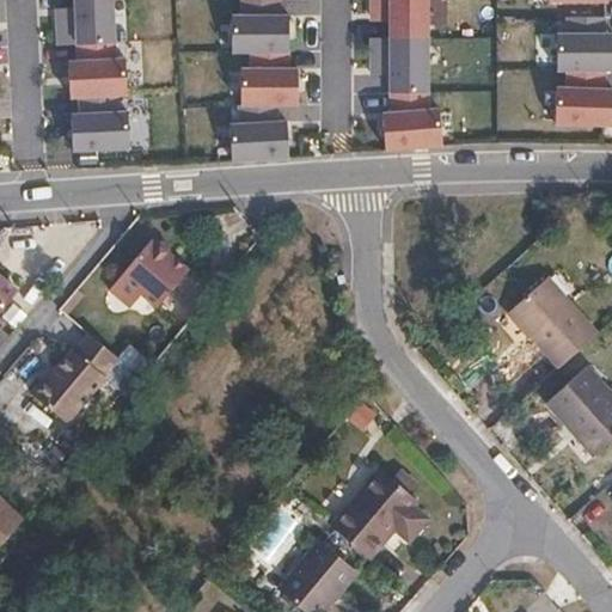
[(61,46),(78,44),(116,43),(114,0),(75,0),(77,8),(60,8),(61,46)]
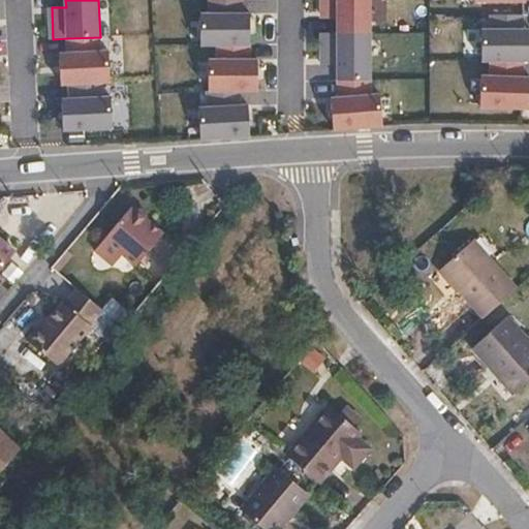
[(241,0),(208,0),(209,13),(200,13),(200,45),(216,45),(249,45),(249,13),(242,13),(241,0)]
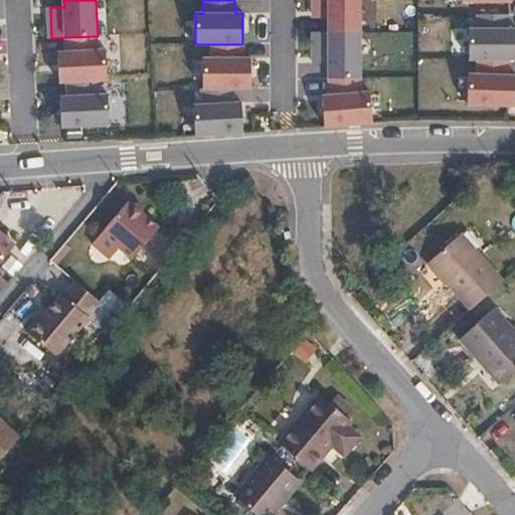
[(358,0),(314,0),(314,18),(328,18),(328,33),(358,33),(358,0)]
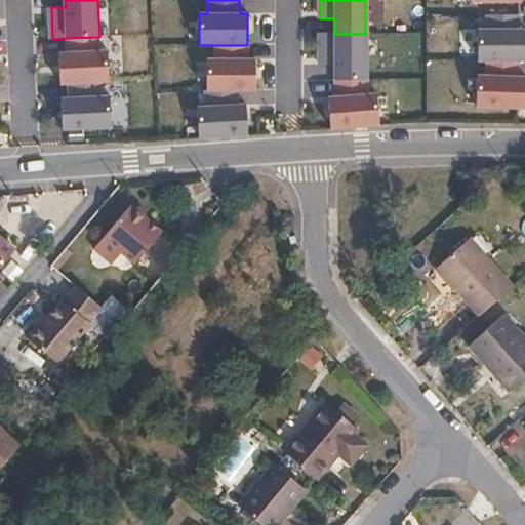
[(334,34),(320,34),(320,65),(334,65),(334,80),(365,80),(365,34),(334,34)]
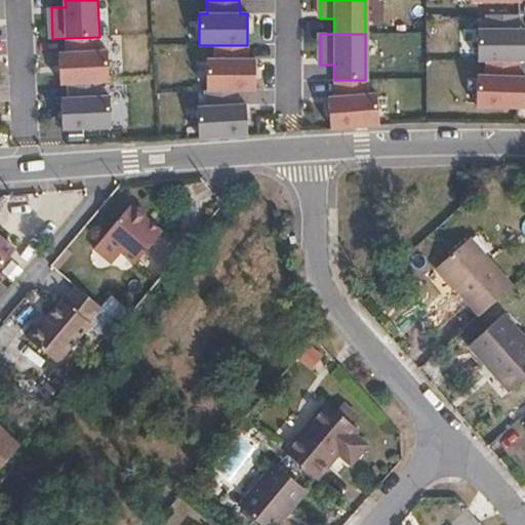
[(99,37),(67,38),(68,52),(59,53),(62,84),(69,84),(102,82),(110,82),(109,50),(101,51),(99,37)]
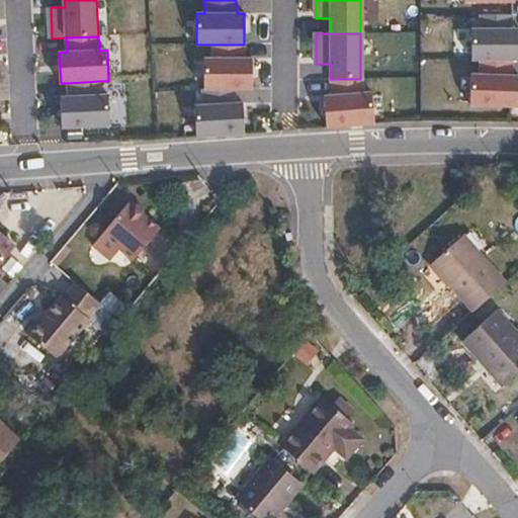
[(244,59),(244,45),(211,45),(211,59),(203,59),(203,89),(234,89),(252,89),(252,59),(244,59)]
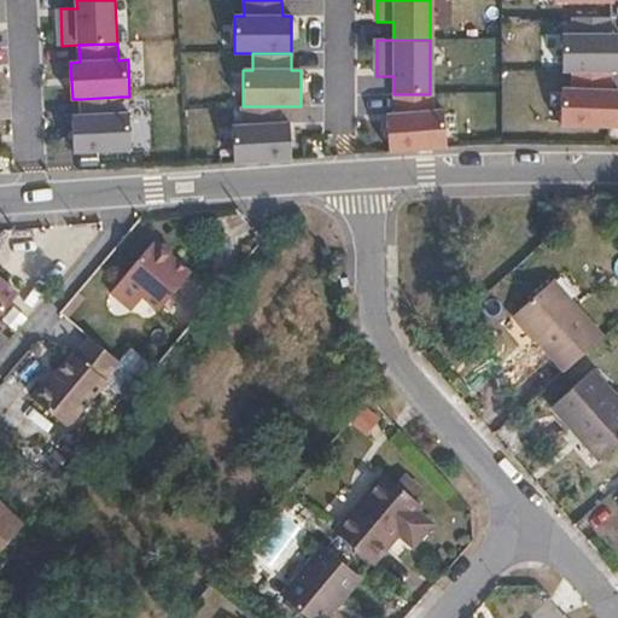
[(614,71),(576,71),(576,89),(566,89),(565,126),(617,127),(617,91),(614,91),(614,71)]
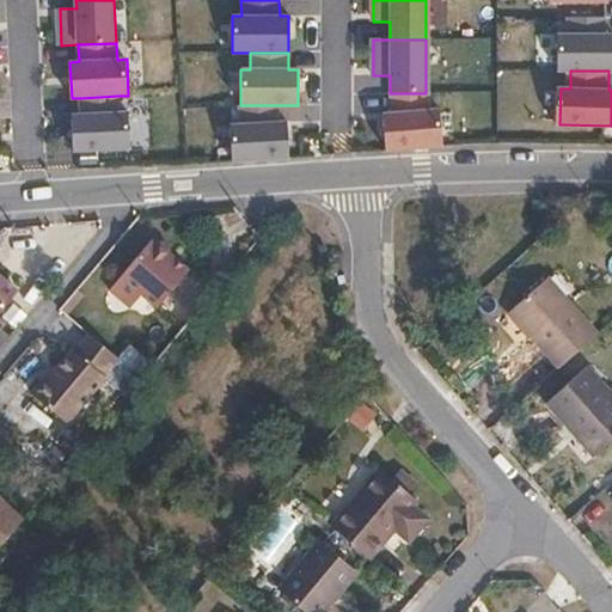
[(427,110),(426,93),(390,93),(391,114),(383,114),(385,151),(439,146),(436,110),(427,110)]
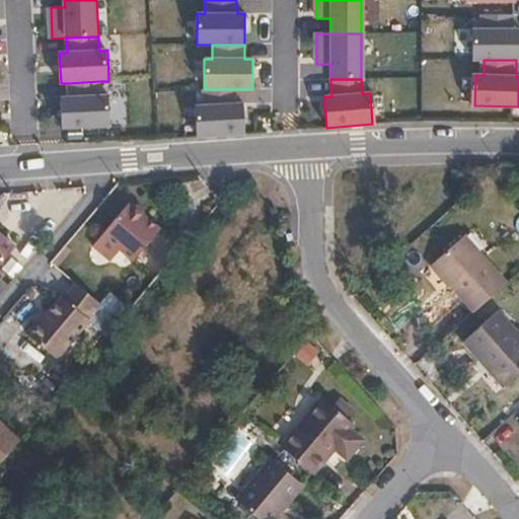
[(100,81),(68,83),(69,97),(61,97),(63,129),(112,126),(109,95),(101,95),(100,81)]
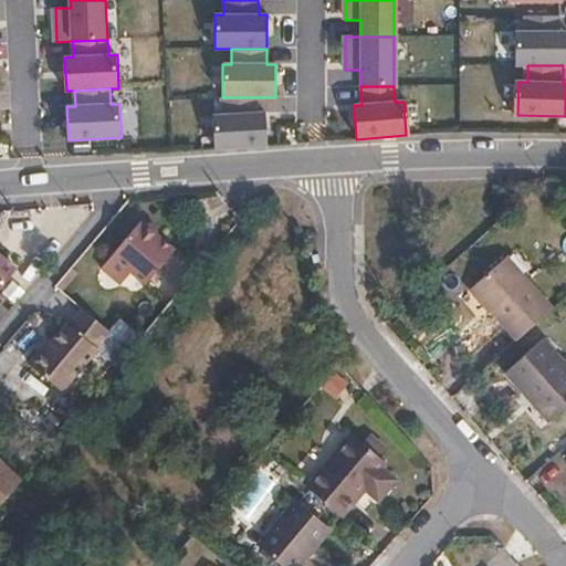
[(258,113),(255,97),(222,97),(220,97),(221,115),(213,116),(216,150),(269,146),(265,113),(258,113)]
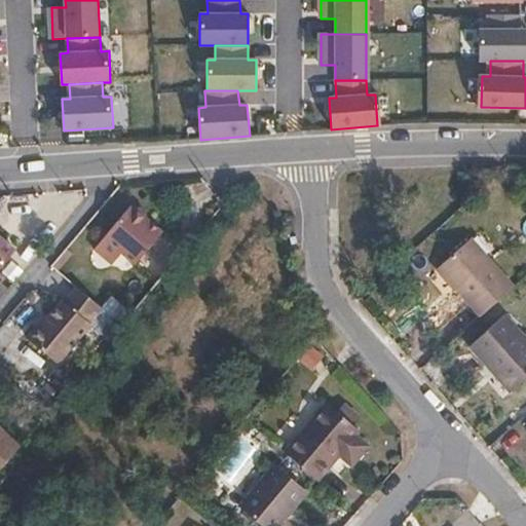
[(117,254),(133,266),(158,234),(142,220),(142,215),(135,209),(125,207),(100,238),(115,252),(117,254)]
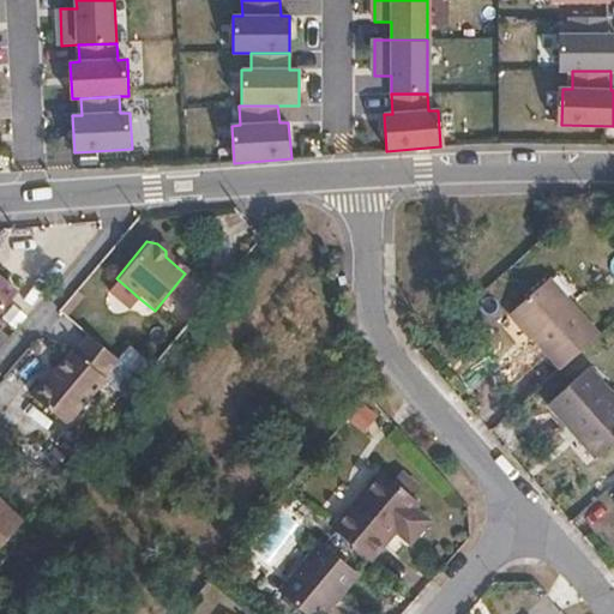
[(0,308),(16,290),(0,276),(0,308)]
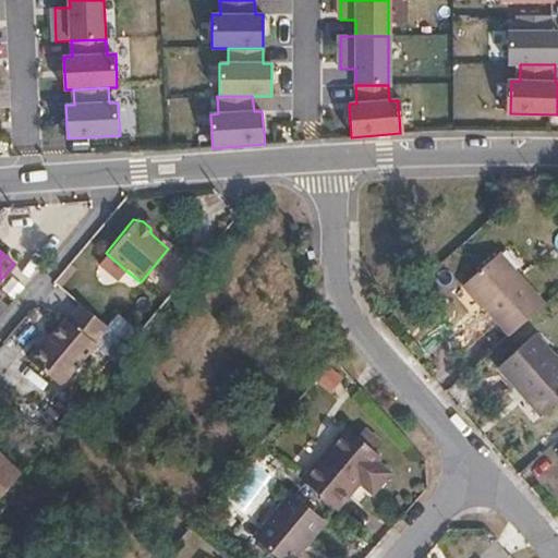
[(122,267),(106,253),(95,265),(113,281),(124,269),(122,267)]
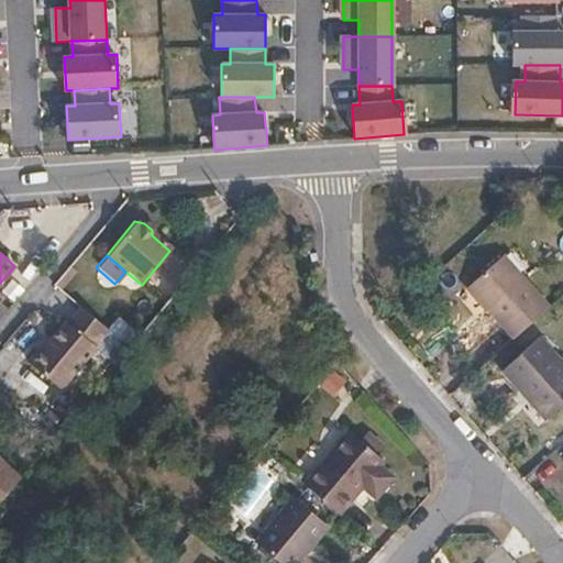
[(470,287),(515,339),(550,308),(505,256),(470,287)]
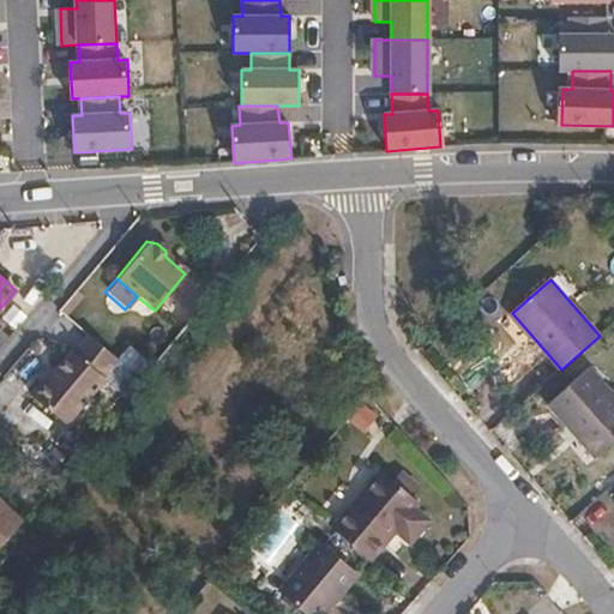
[(101,375),(116,359),(86,336),(72,353),(68,351),(43,381),(40,379),(26,397),(66,428),(106,379),(101,375)]
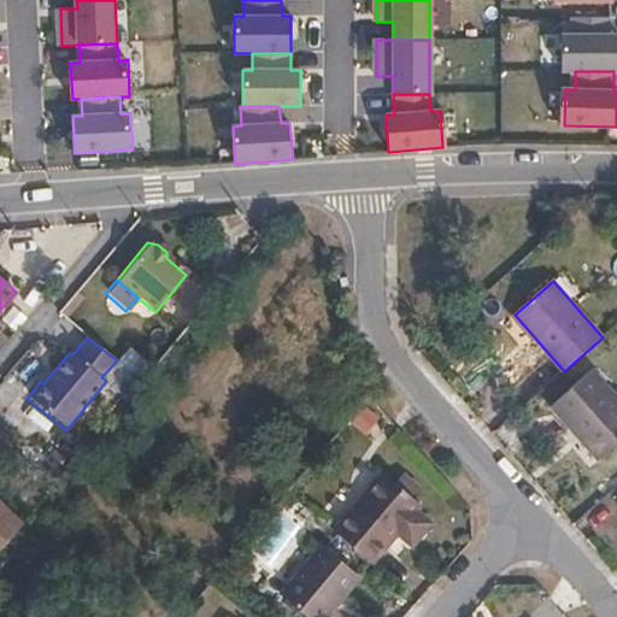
[(552,407),(576,435),(581,430),(603,456),(616,442),(616,394),(595,370),(552,407)]
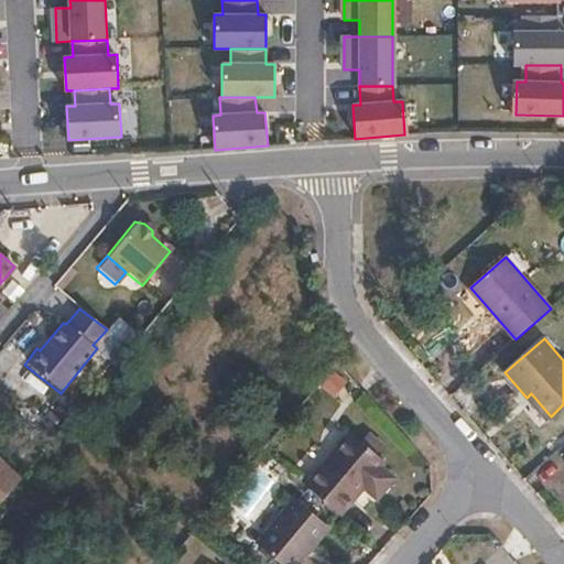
[(531,393),(527,398),(546,420),(551,416),(531,393)]
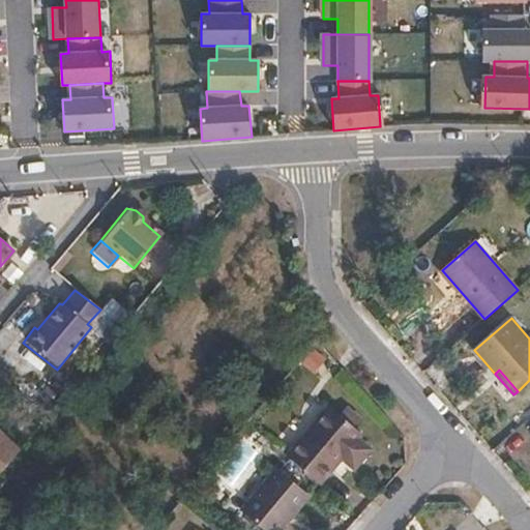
[(305,434),(286,458),(321,487),(343,461),(352,469),(361,467),(371,455),(371,446),(361,438),(365,434),(329,405),(317,420),(316,425),(310,433),(305,434)]
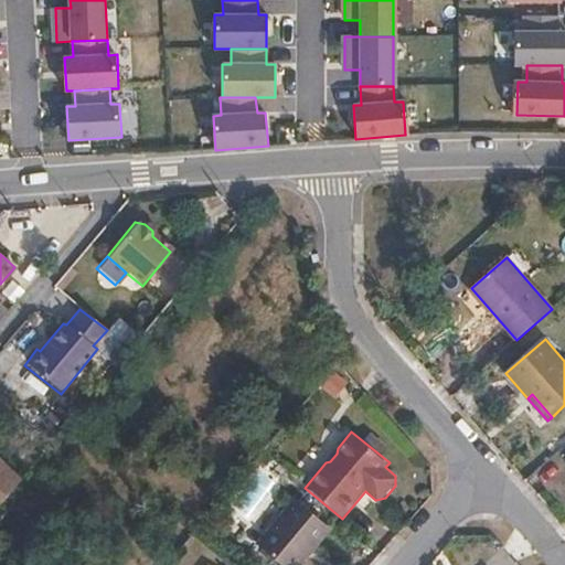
[(0,505),(23,477),(0,456),(0,505)]
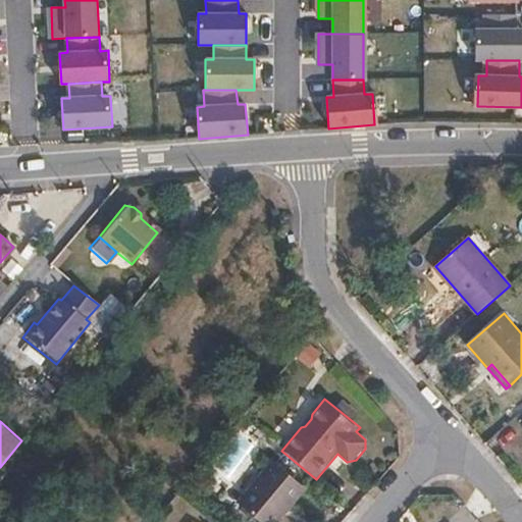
[(236,505),(255,521),(271,521),(284,508),(288,510),(304,491),(270,464),(236,505)]
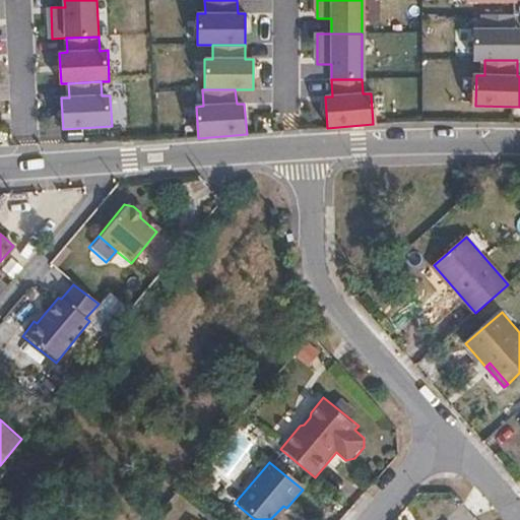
[(283,506),(270,519),(275,519),(286,508),(283,506)]
